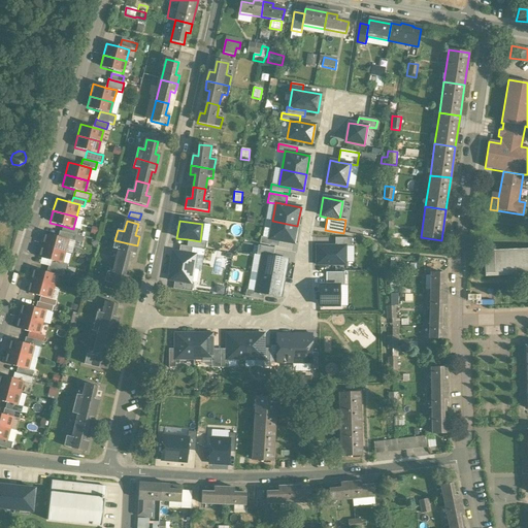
[(269,239),(279,241),(294,244),(297,226),(272,221),(269,238),(269,239)]
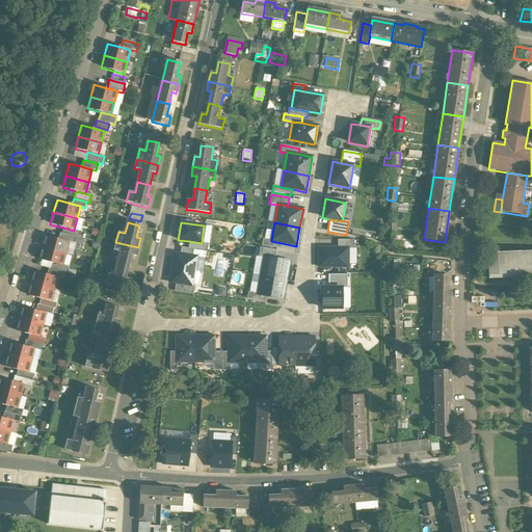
[(396,222),(387,222),(387,236),(396,236),(396,222)]
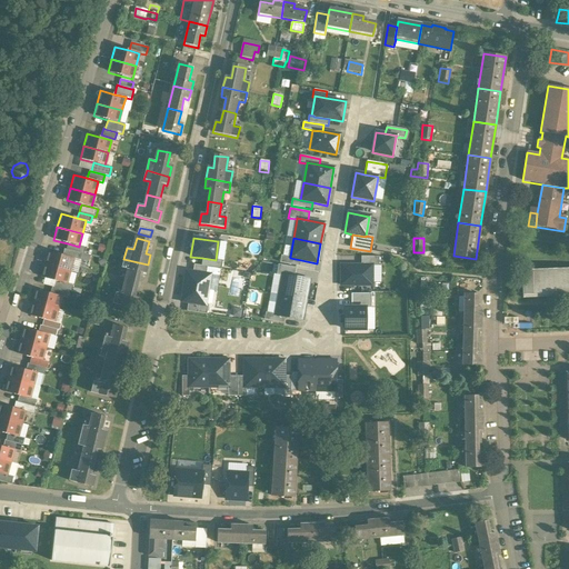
[(79,247),(68,243),(66,250),(81,255),(83,255),(86,248),(79,246),(79,247)]
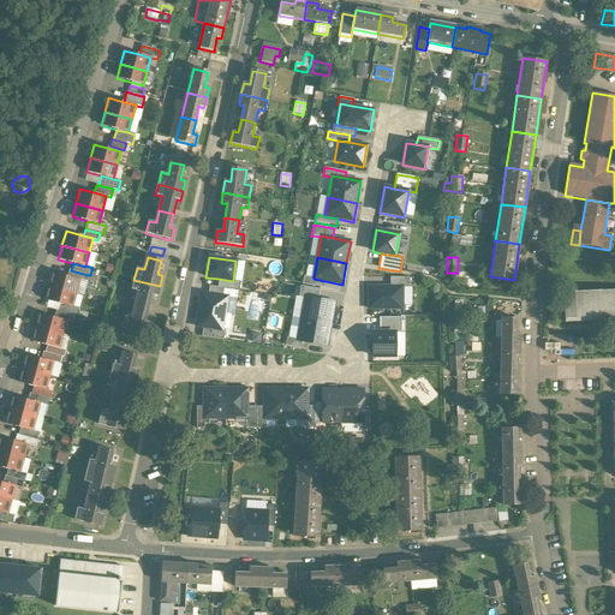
[(71,270),(69,269),(67,276),(79,280),(87,282),(88,275),(71,270)]
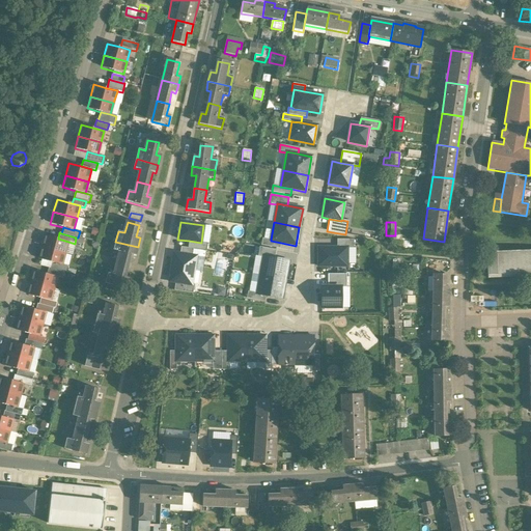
[(58,239),(46,235),(42,247),(65,253),(68,242),(58,239)]
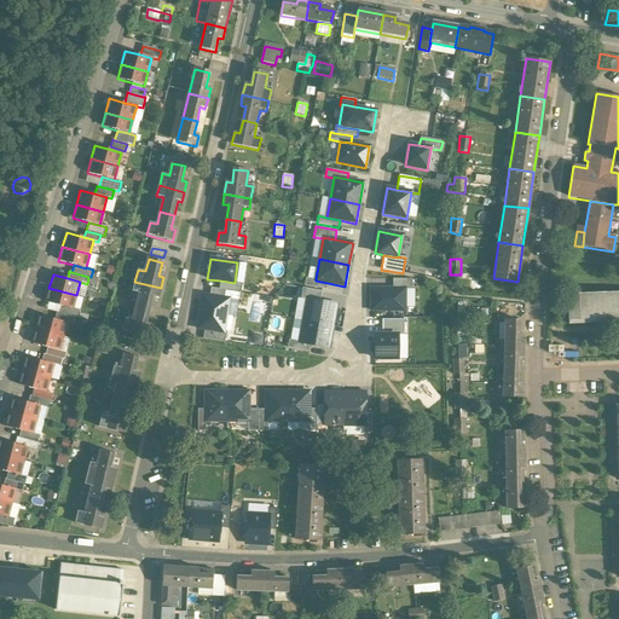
[(305,285),(325,290),(328,283),(316,281),(316,279),(306,278),(305,285)]
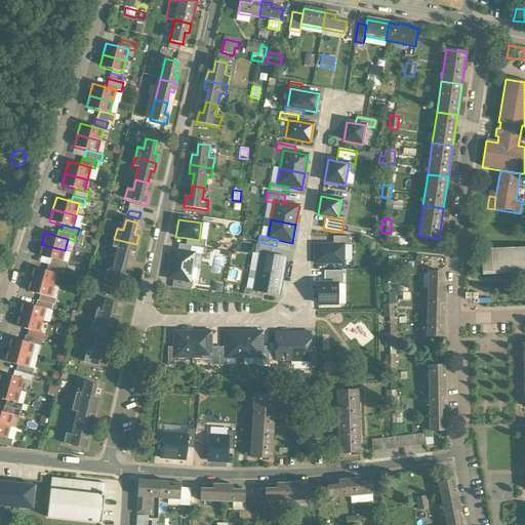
[(333,237),(333,245),(344,245),(350,245),(350,237),(333,237)]
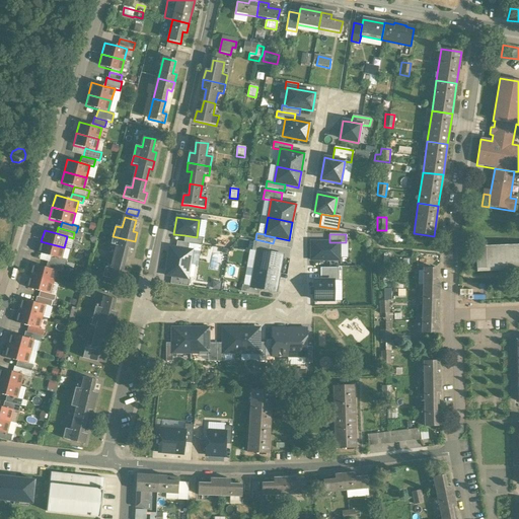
[(197,237),(184,235),(183,242),(189,243),(202,245),(203,238),(197,237)]
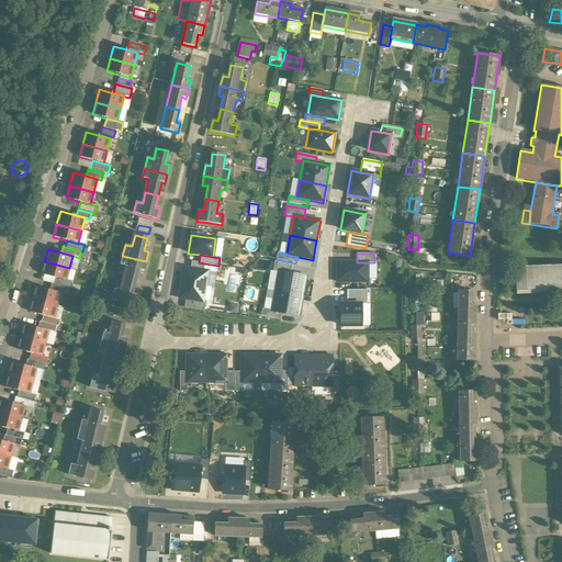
[(146,261),(122,256),(120,266),(126,267),(124,279),(136,282),(139,270),(143,271),(146,261)]
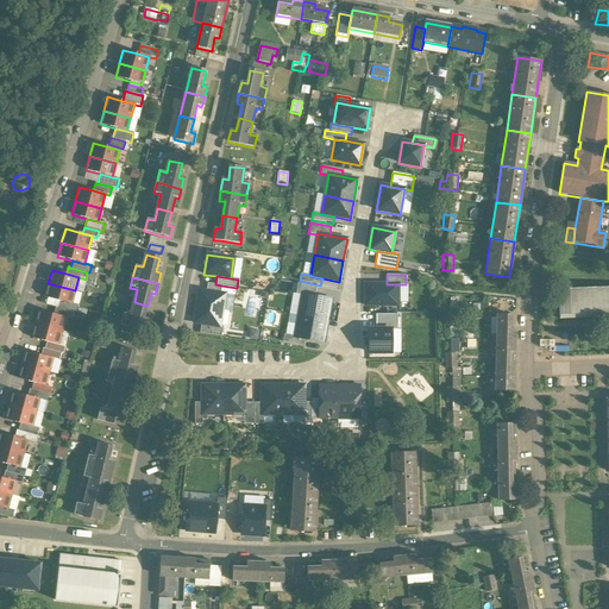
[(75,290),(48,283),(44,297),(60,301),(71,305),(75,290)]
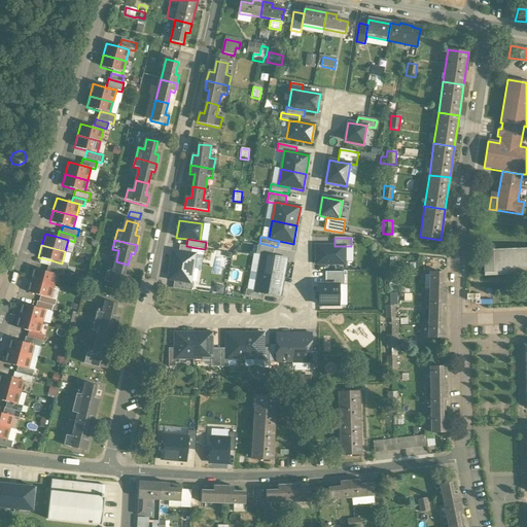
[(179,245),(178,252),(190,254),(191,247),(186,246),(179,245)]
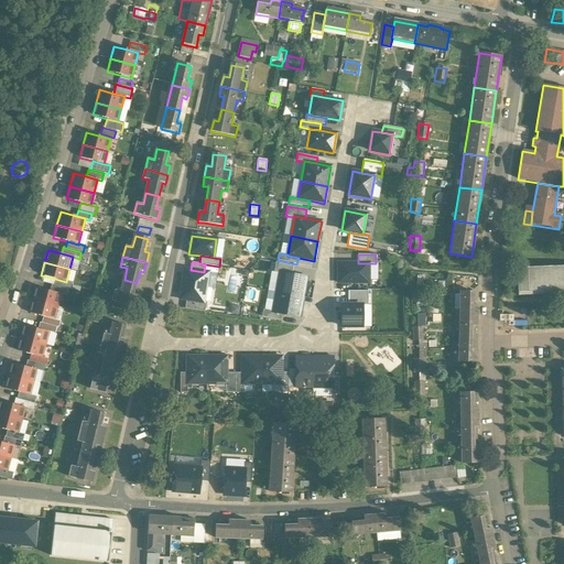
[(274,272),(280,273),(292,275),(293,266),(275,262),(274,272)]
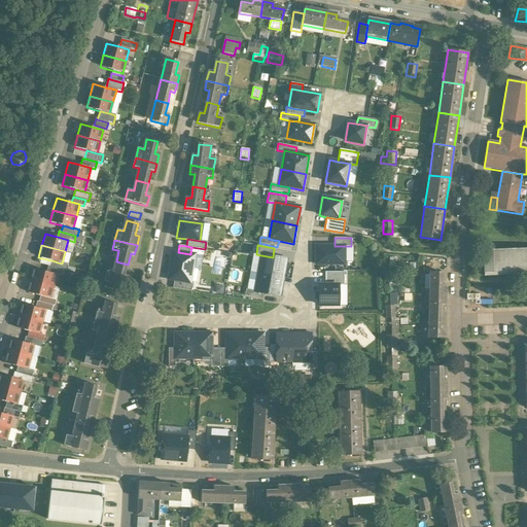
[(335,246),(316,246),(316,265),(345,265),(345,246),(335,246)]
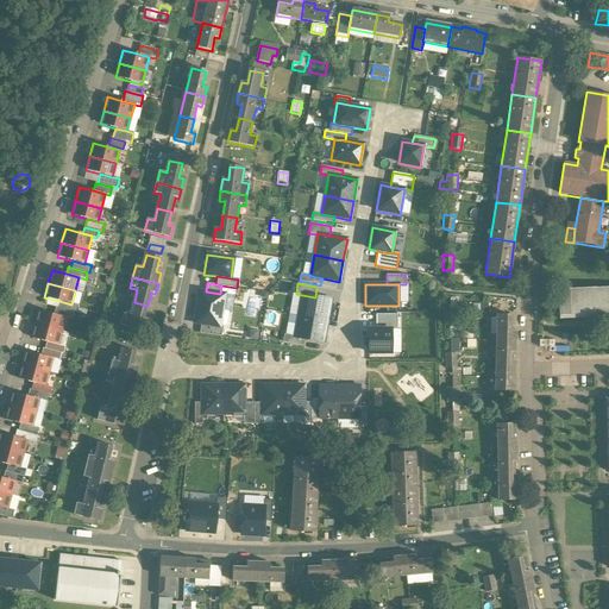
[(608,288),(558,292),(559,320),(608,316),(608,288)]
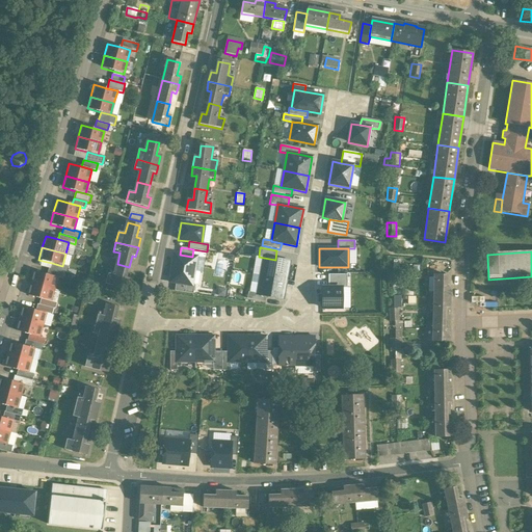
[(180,255),(174,254),(169,282),(176,283),(192,286),(192,285),(196,257),(192,257),(180,255)]
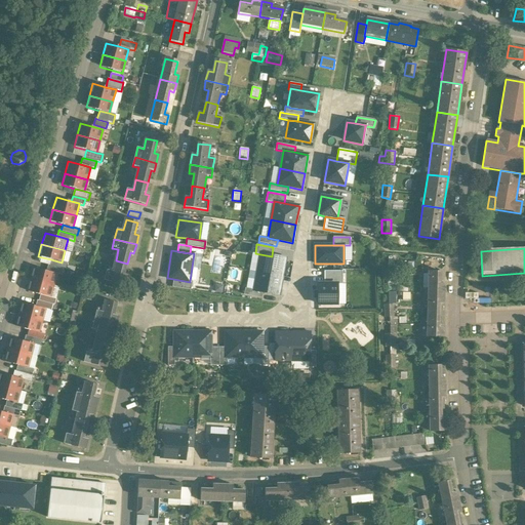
[(260,254),(257,273),(282,277),(285,258),(272,256),(260,254)]
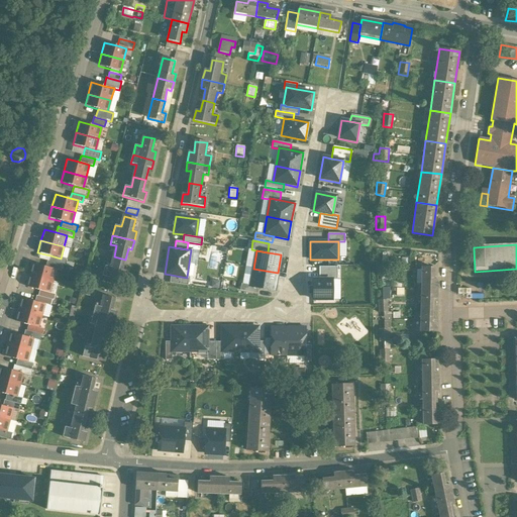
[(61,259),(50,255),(48,262),(63,266),(65,266),(66,260),(61,259)]
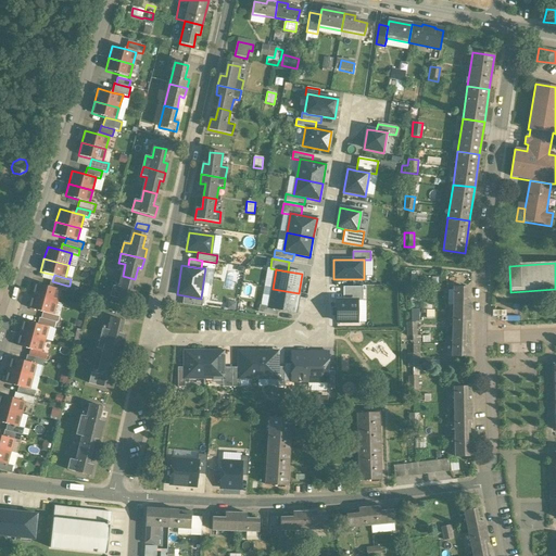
[(135,279),(123,276),(119,288),(113,287),(110,298),(134,303),(136,292),(131,292),(135,279)]
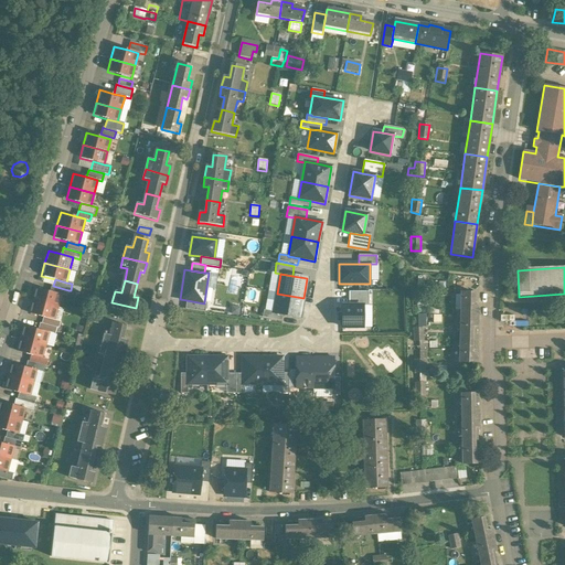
[(53,286),(52,286),(50,291),(61,295),(67,297),(68,290),(53,286)]
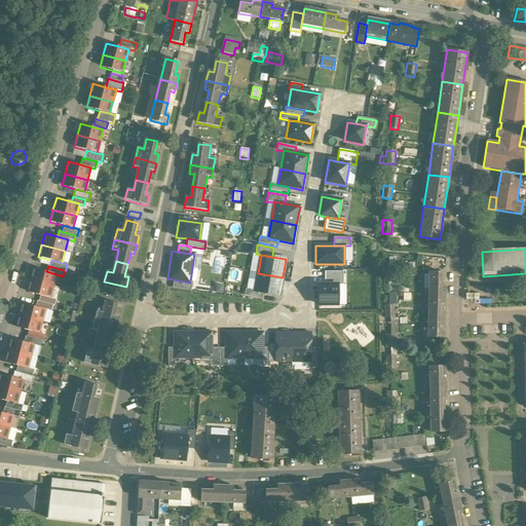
[(46,271),(34,268),(30,280),(53,287),(57,274),(46,271)]
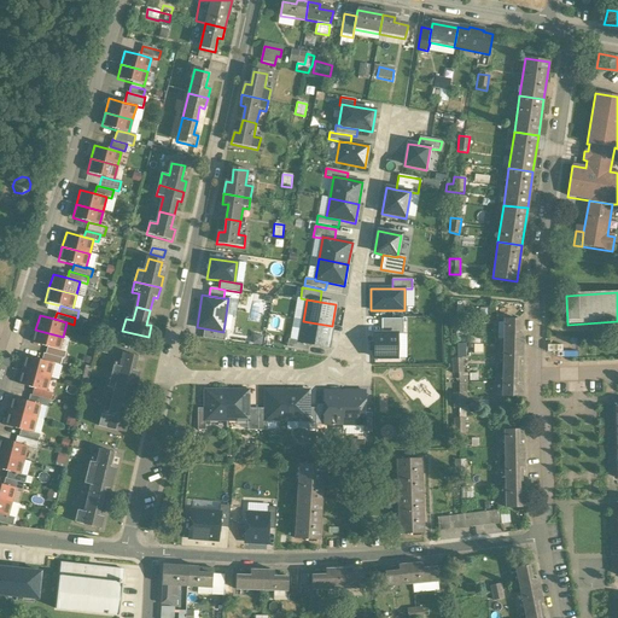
[(461,315),(450,315),(450,331),(461,330),(461,315)]
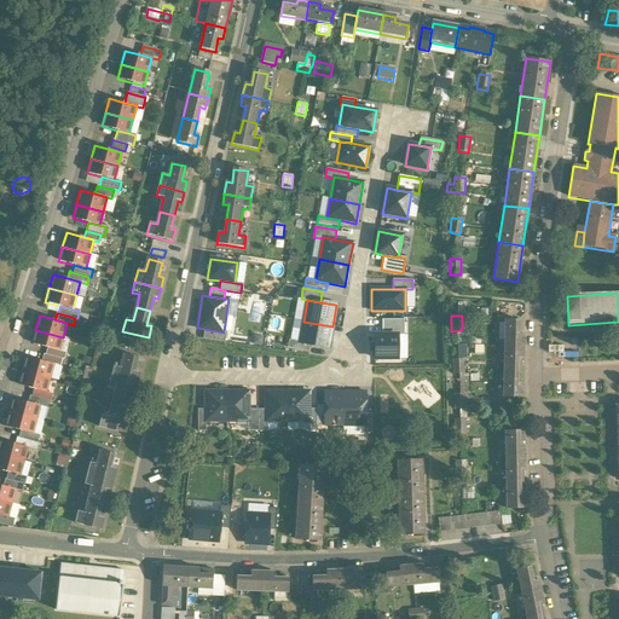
[(404,319),(382,319),(382,335),(398,335),(404,335),(404,319)]
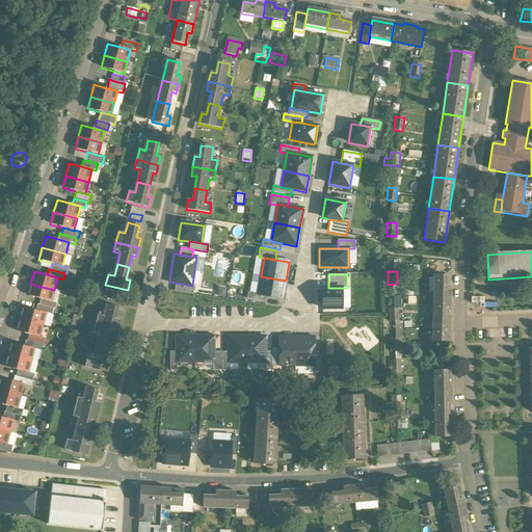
[(446,275),(433,275),(433,297),(450,298),(450,288),(446,288),(446,275)]
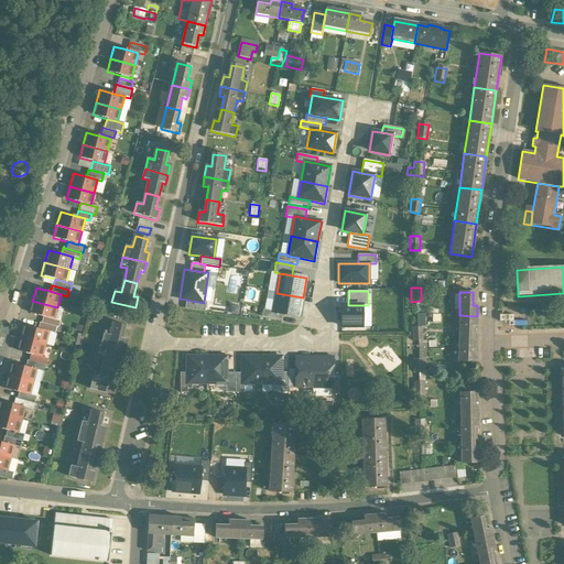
[(303,297),(277,293),(273,312),(283,314),(300,317),(303,297)]
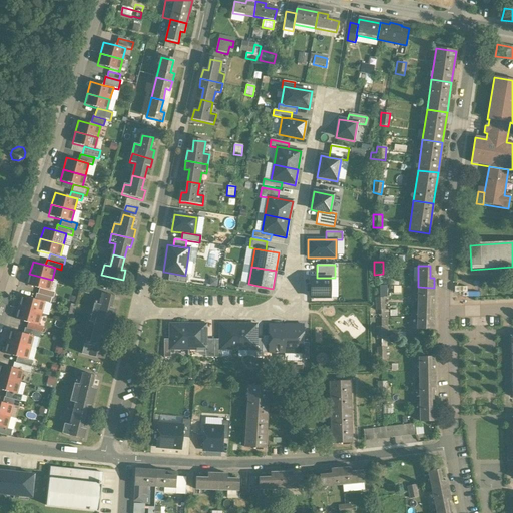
[(185,275),(185,276),(169,273),(168,281),(185,284),(187,275),(185,275)]
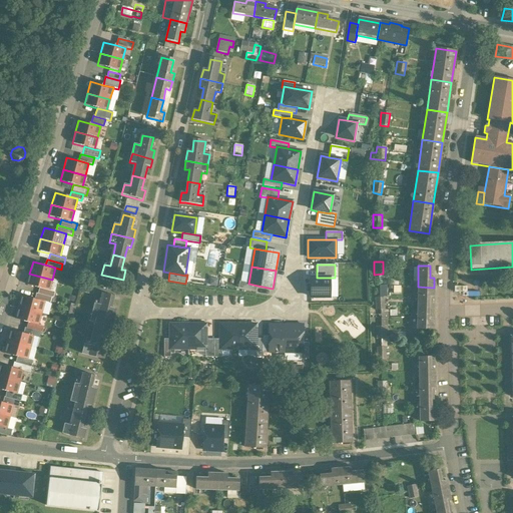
[(52,280),(29,274),(26,285),(49,291),(52,280)]
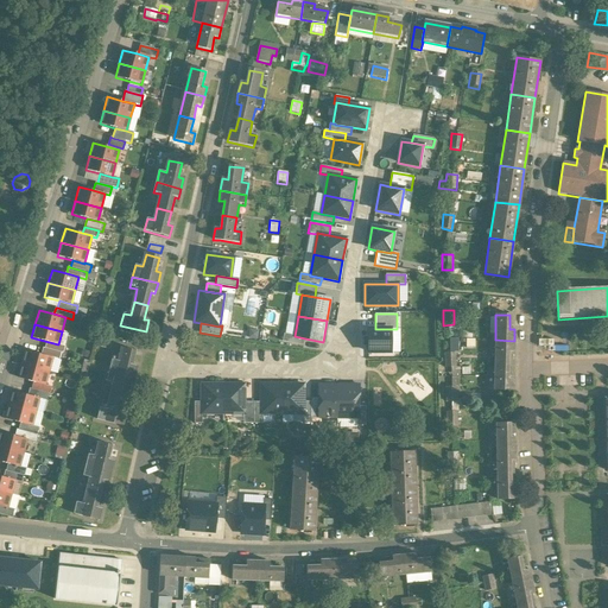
[(391,353),(391,329),(375,329),(368,329),(368,353),(391,353)]
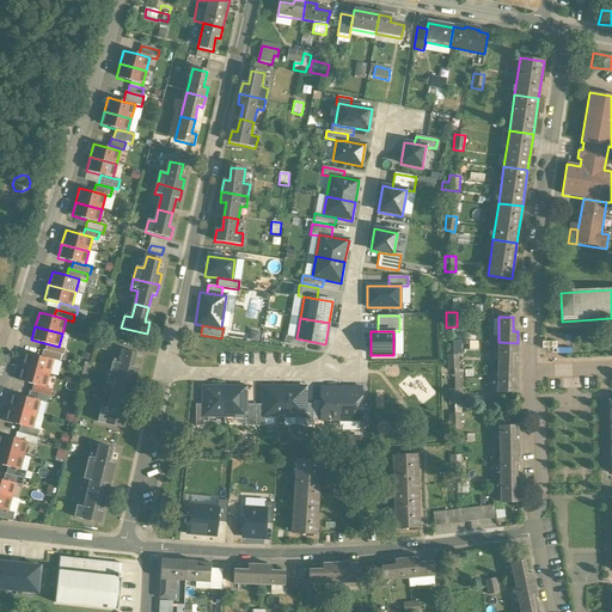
[(305,348),(307,341),(297,338),(286,336),(285,344),(305,348)]
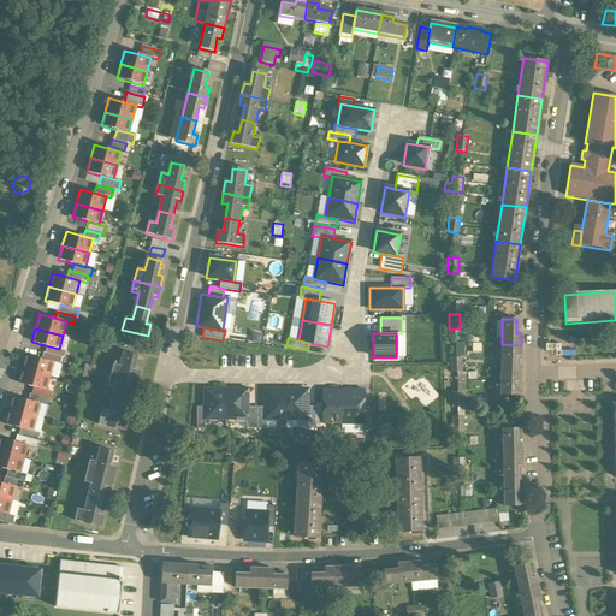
[(521,345),(502,344),(501,369),(515,371),(516,357),(521,357),(521,345)]
